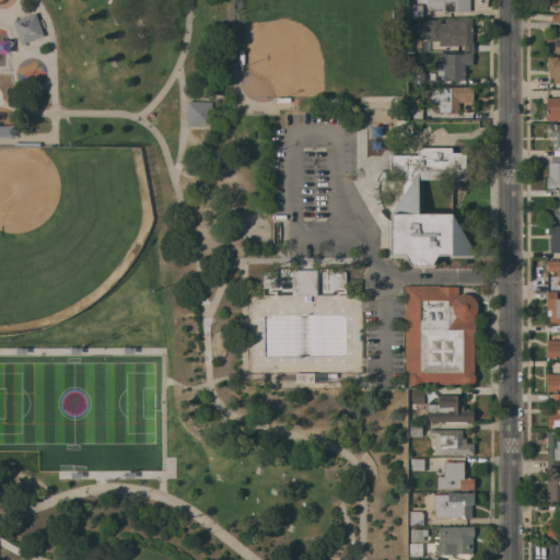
[(469,0),(469,12),(442,12),(442,10),(432,10),(428,6),(428,0),(469,0)]
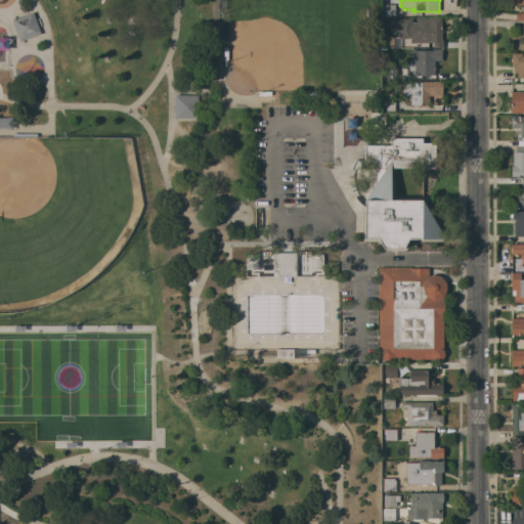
[(523,19),(515,19),(515,14),(522,14),(522,11),(520,11),(520,7),(522,7),(522,4),(511,5),(510,0),(523,0),(523,19)]
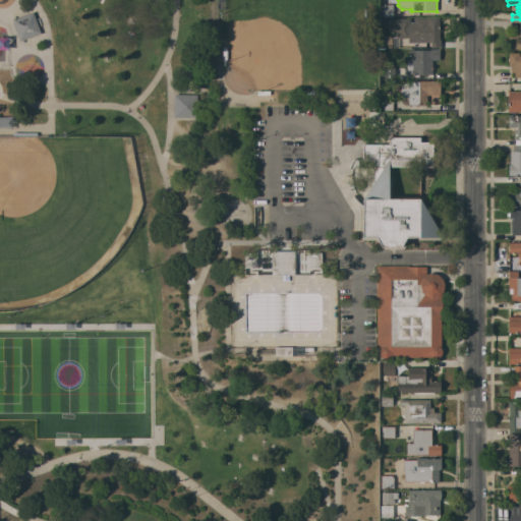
[(392,14),(381,14),(380,5),(392,4),(392,14)]
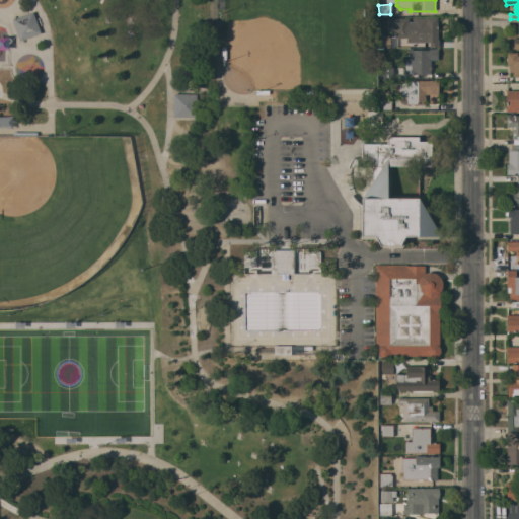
[(38,34),(31,13),(10,18),(15,40),(38,34)]
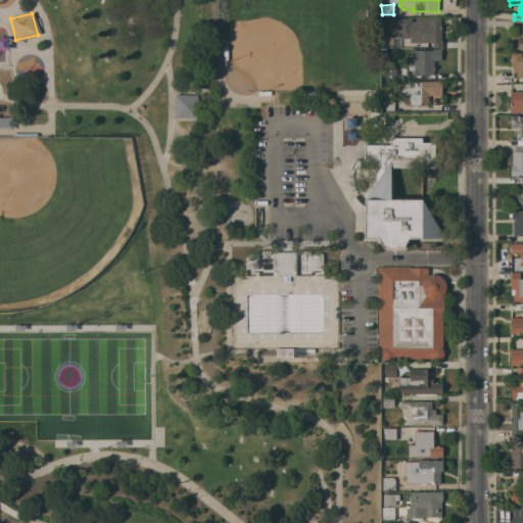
[(397,38),(397,32),(395,32),(387,32),(387,19),(411,18),(411,21),(415,21),(415,19),(429,18),(429,17),(439,17),(440,29),(441,29),(441,48),(432,48),(432,43),(409,43),(409,39),(403,39),(403,38),(397,38)]
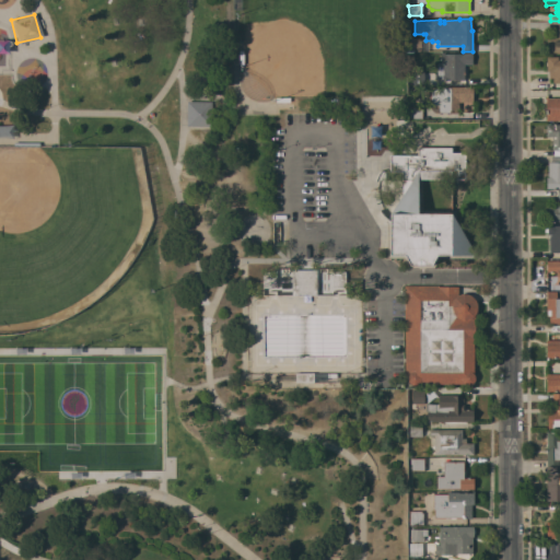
[(546,37),(558,37),(558,22),(559,22),(559,51),(546,51),(546,37)]
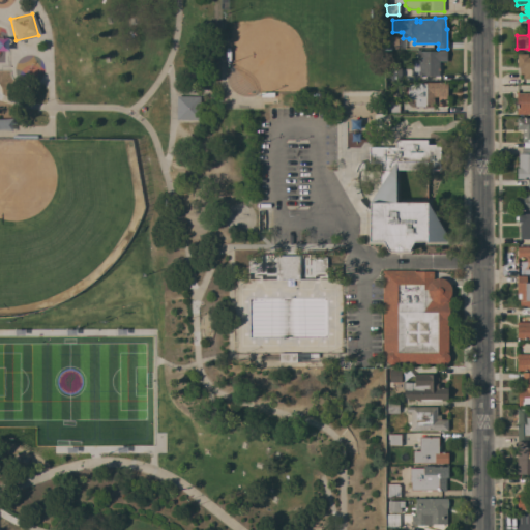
[(398,49),(386,49),(387,36),(398,36),(398,49)]
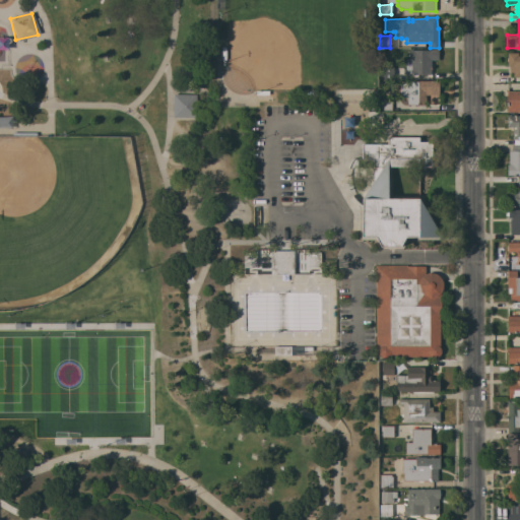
[(410,70),(410,60),(408,60),(408,50),(429,50),(438,49),(438,60),(431,60),(431,74),(412,74),(412,75),(410,75),(410,70)]
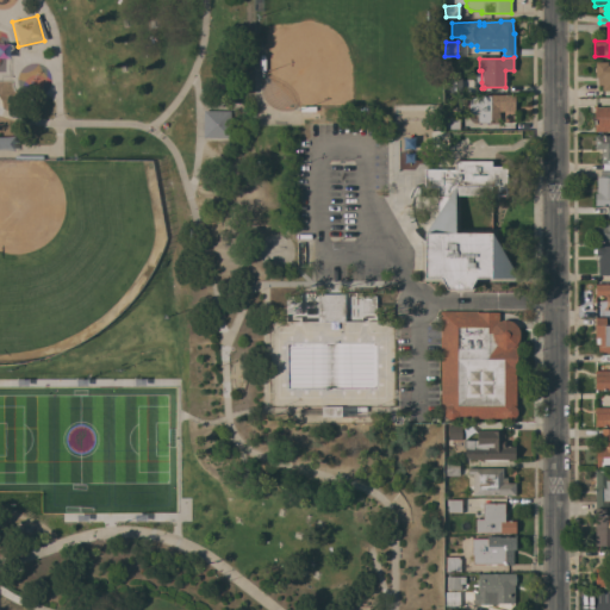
[(607,62),(607,66),(609,66),(609,91),(602,91),(602,85),(597,85),(597,78),(595,78),(595,62),(607,62)]
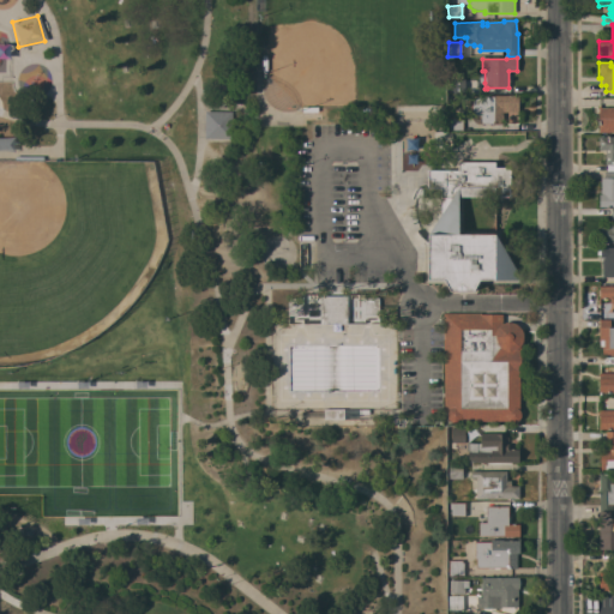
[(464,78),(464,92),(451,94),(450,78),(464,78)]
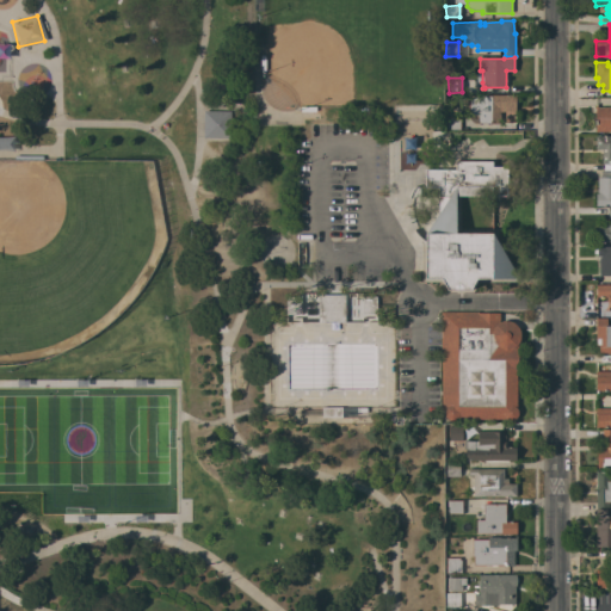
[(476,116),(470,116),(468,113),(469,96),(491,96),(514,96),(514,112),(500,112),(499,123),(477,123),(476,116)]
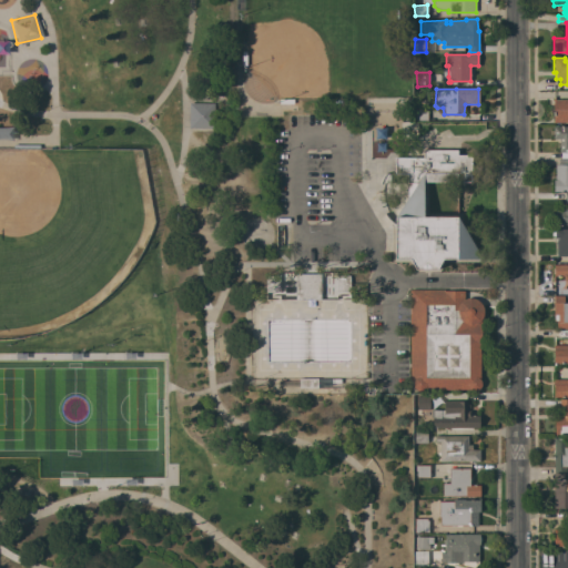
[(554,98),(555,98),(555,100),(567,100),(567,122),(554,122),(554,98)]
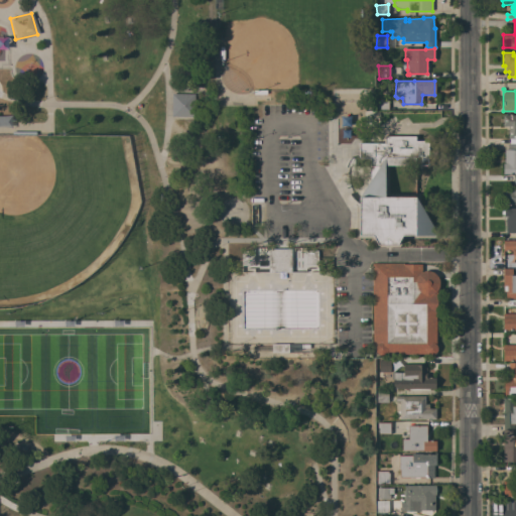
[(192,94),(170,94),(169,117),(191,117),(192,94)]
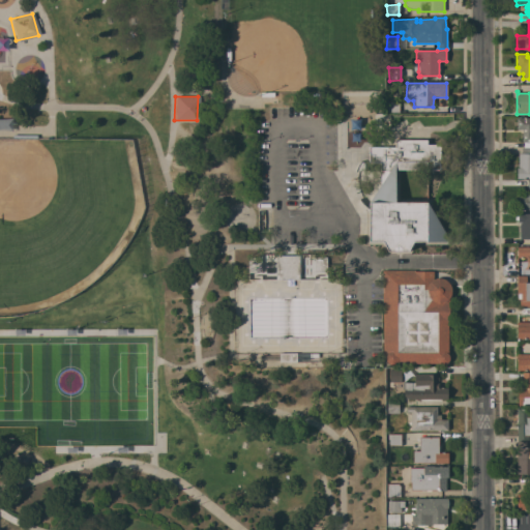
[(399,100),(399,113),(387,113),(387,101),(399,100)]
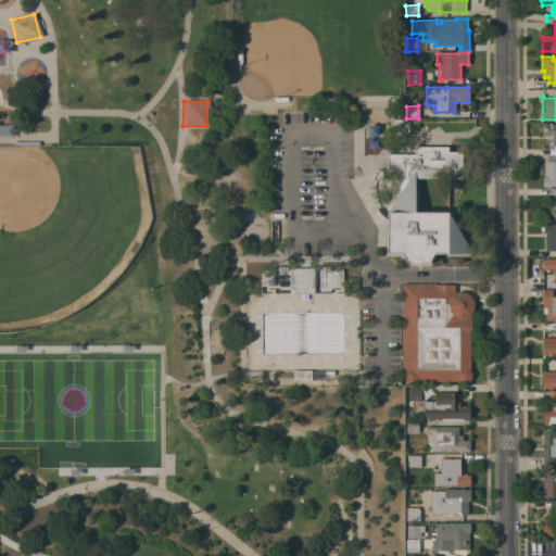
[(555,154),(548,154),(548,149),(547,149),(547,136),(542,136),(542,124),(555,124),(555,154)]
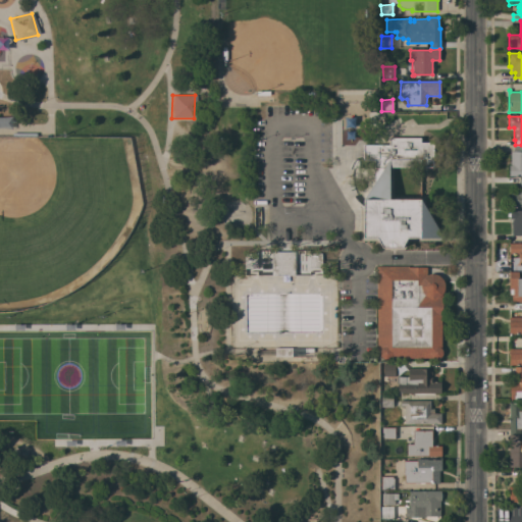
[(381,247),(376,239),(363,239),(363,199),(364,199),(374,183),(373,161),(362,161),(362,145),(381,145),(388,145),(388,143),(388,138),(420,138),(420,143),(433,143),(433,167),(388,167),(388,174),(389,200),(420,199),(424,206),(442,237),(407,238),(402,248),(381,248),(381,247)]
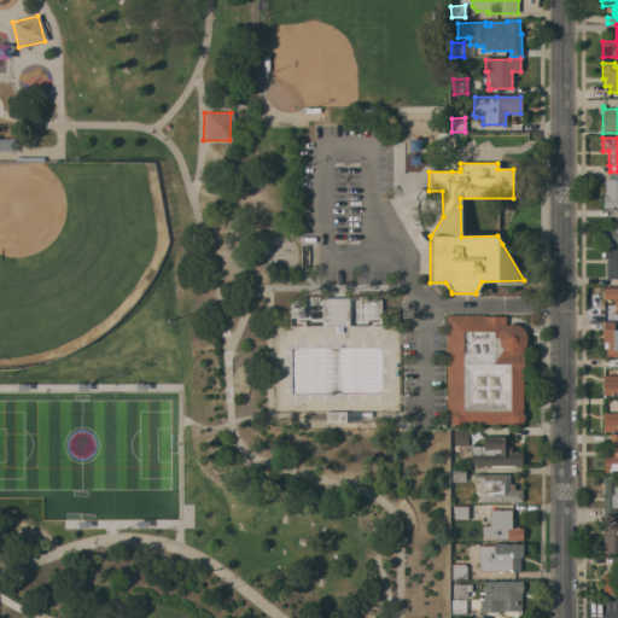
[(602,196),(604,196),(604,179),(607,179),(607,173),(617,173),(617,209),(602,209),(602,196)]
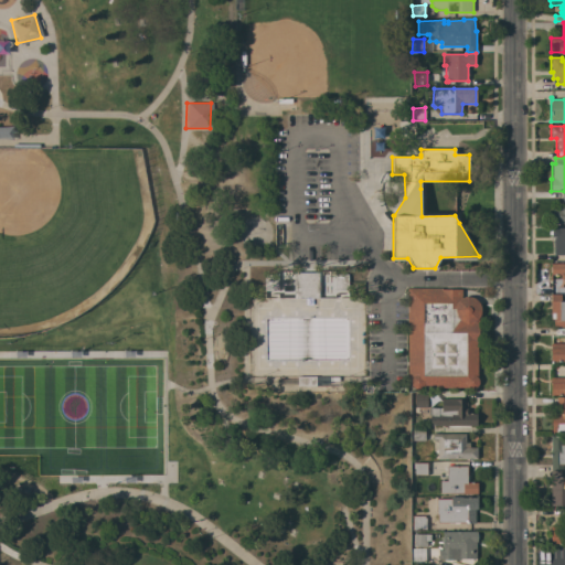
[(562,198),(560,198),(558,192),(564,192),(564,224),(558,224),(556,224),(552,224),(552,209),(562,210),(562,198)]
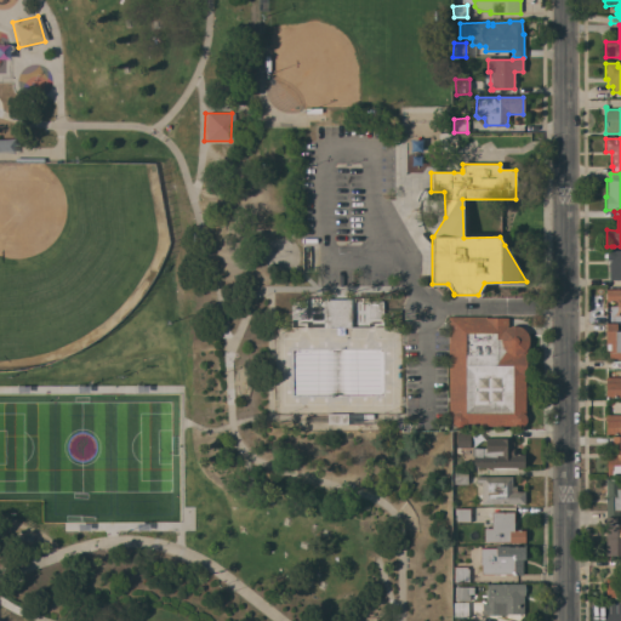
[(607,257),(603,257),(603,254),(607,254),(607,250),(620,250),(620,280),(609,280),(609,261),(607,261),(607,257)]
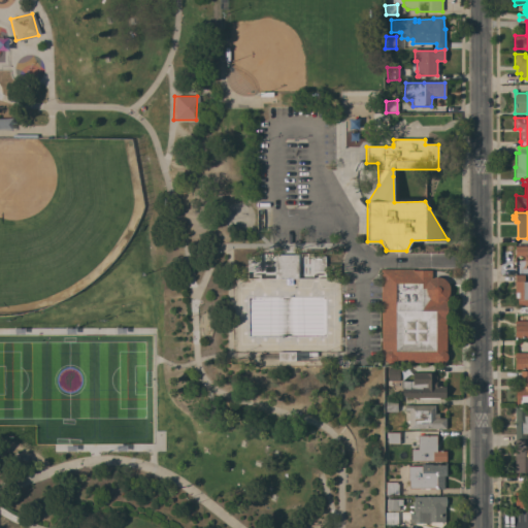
[(527,246),(527,261),(524,261),(524,257),(515,257),(515,246),(527,246)]
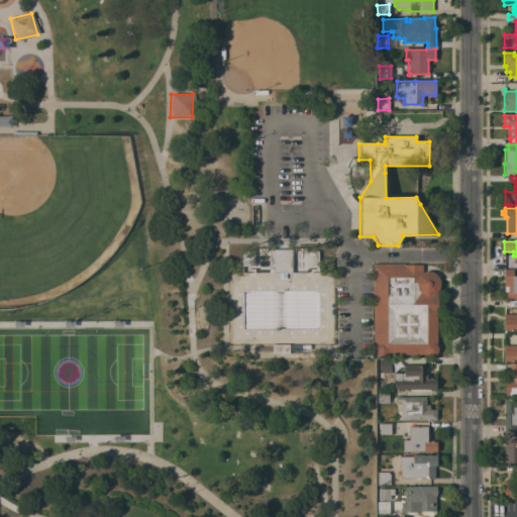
[(269,273),(269,249),(292,249),(292,273),(269,273)]
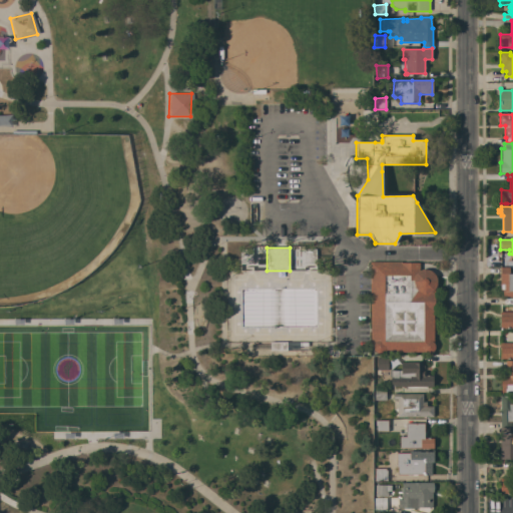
[(316,248),(316,264),(304,264),(305,248),(316,248)]
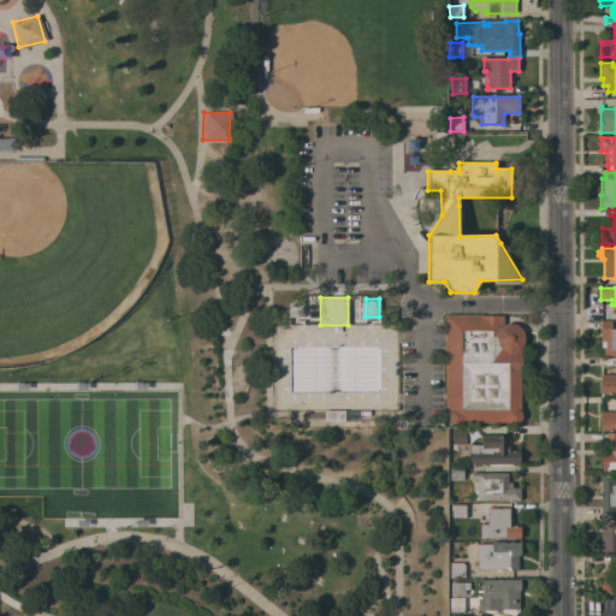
[(303,300),(303,317),(289,317),(289,300),(303,300)]
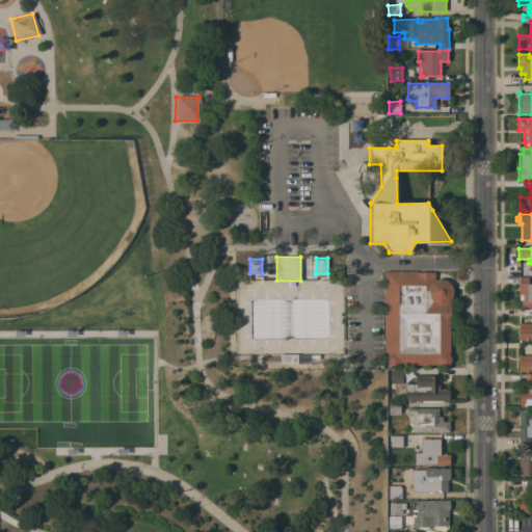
[(389,271),(416,271),(416,272),(434,272),(434,273),(434,280),(436,280),(440,280),(442,280),(446,281),(447,282),(450,284),(452,287),(452,288),(453,291),(453,293),(451,299),(451,306),(451,324),(449,324),(449,338),(449,355),(451,358),(451,361),(450,363),(448,365),(446,366),(443,366),(441,366),(441,365),(397,365),(394,367),(392,367),(389,365),(388,364),(387,362),(387,360),(388,356),(383,356),(383,271),(389,271)]
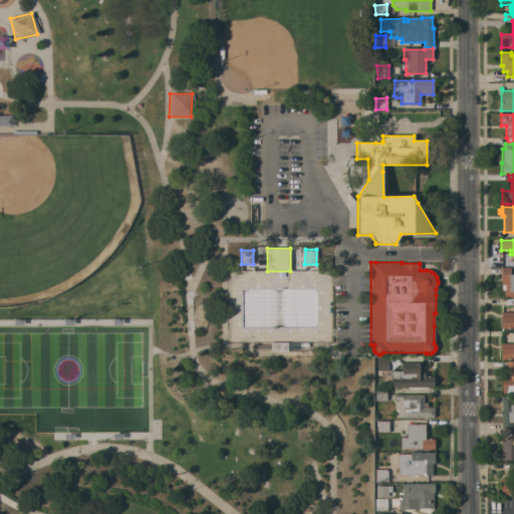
[(513,297),(504,297),(504,292),(501,292),(501,268),(510,268),(510,274),(513,274),(513,297)]
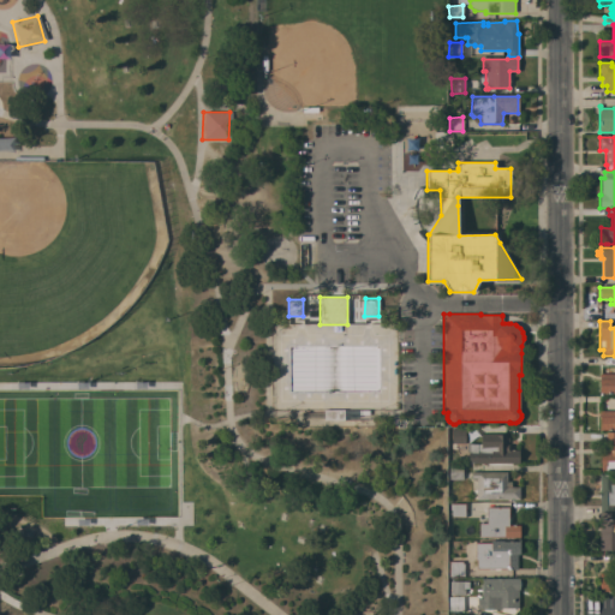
[(614,393),(599,393),(599,374),(614,374),(614,393)]
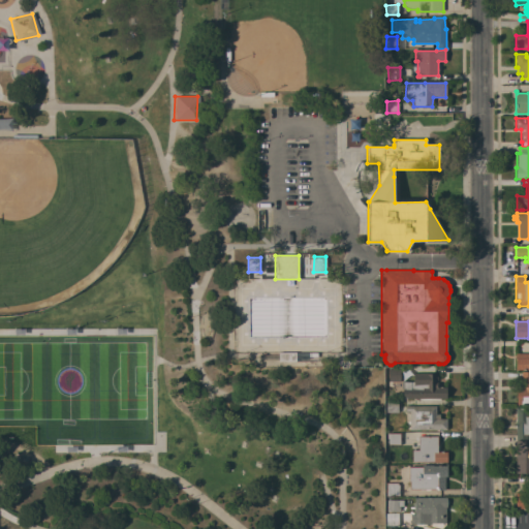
[(296,352),(296,362),(278,362),(278,352),(296,352)]
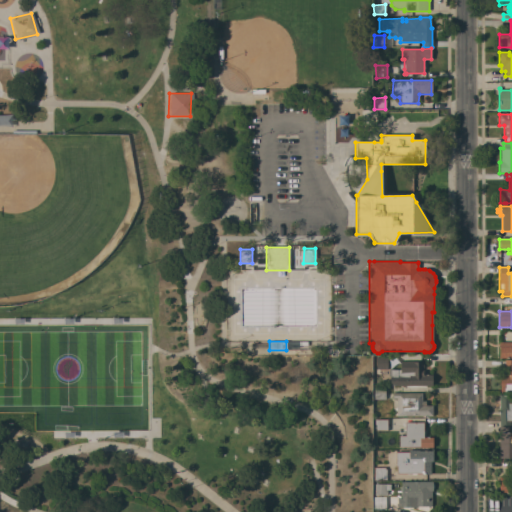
[(511,358),(499,358),(499,342),(511,342),(511,358)]
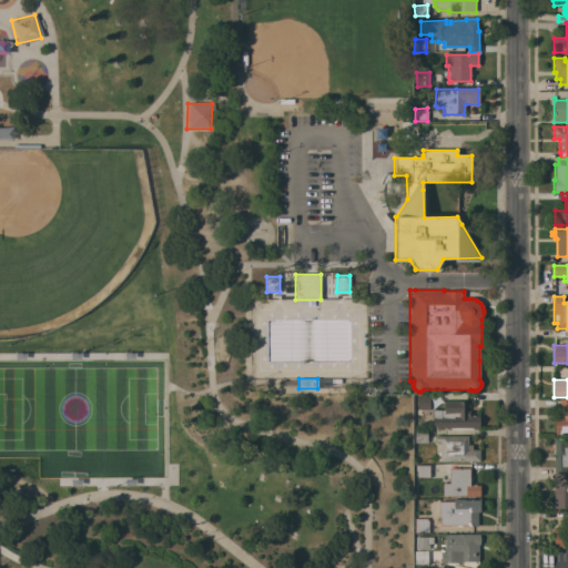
[(416,409),(417,395),(429,395),(429,409),(416,409)]
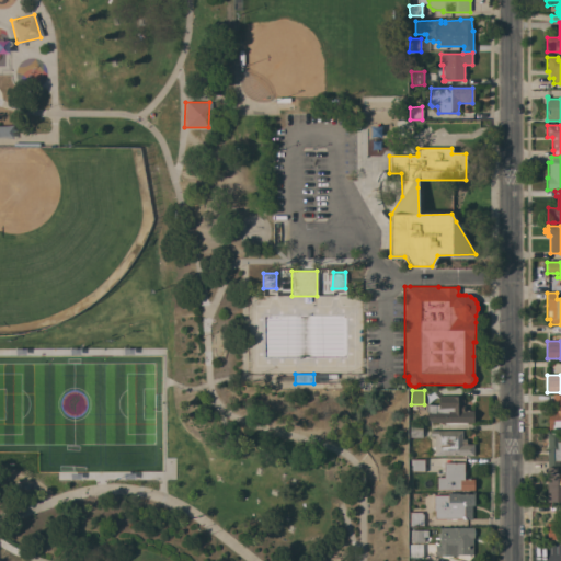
[(560,427),(548,428),(548,412),(553,412),(552,396),(560,395),(560,427)]
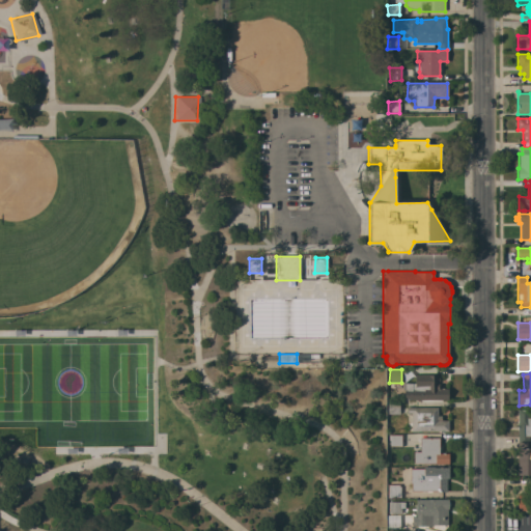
[(415,391),(415,390),(414,390),(414,387),(415,387),(415,374),(438,375),(438,384),(439,384),(442,386),(442,389),(448,389),(448,400),(402,400),(402,392),(403,392),(403,391),(402,384),(412,384),(412,391),(415,391)]
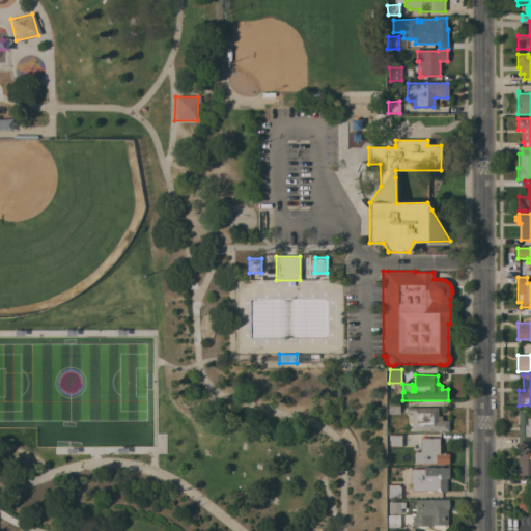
[(388,402),(399,402),(399,414),(388,414),(388,402)]
